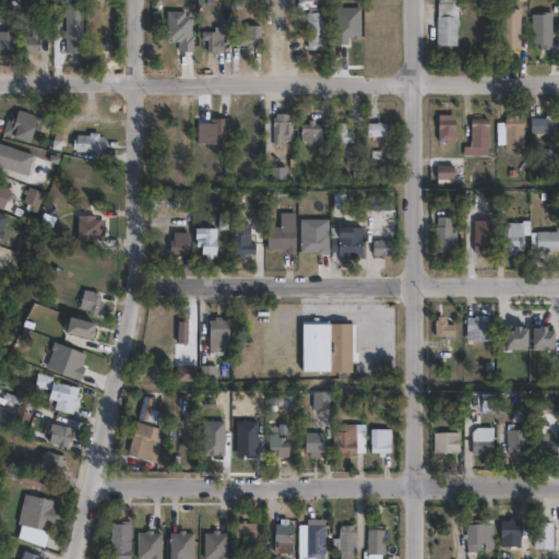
[(192,52),(178,52),(178,43),(167,42),(166,8),(183,8),(183,16),(190,18),(192,52)]
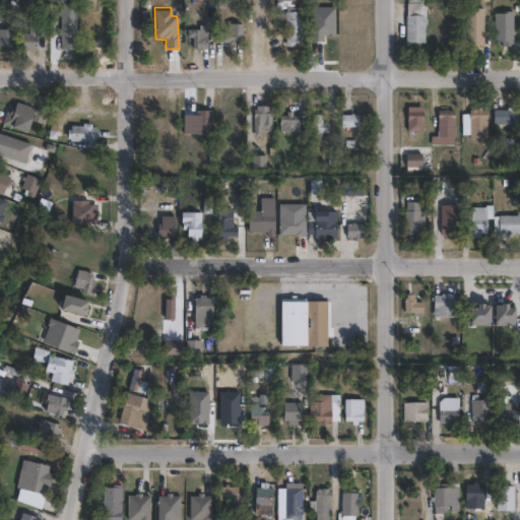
[(301,7),(301,12),(303,12),(303,43),(295,43),(295,47),(285,47),(285,26),(277,26),(277,14),(286,14),(286,8),(301,7)]
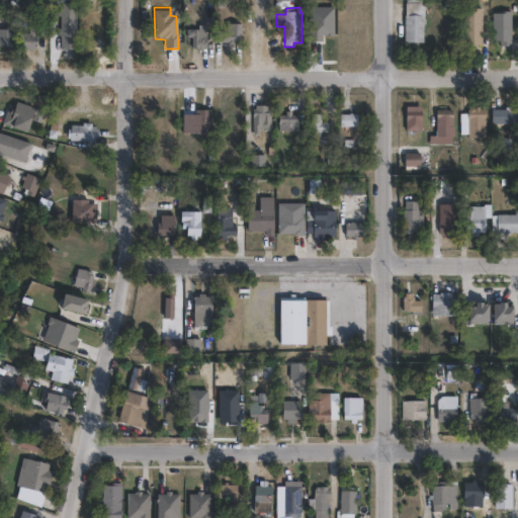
[(78,9),(77,50),(61,50),(61,35),(58,35),(58,28),(61,28),(61,16),(58,16),(58,8),(78,9)]
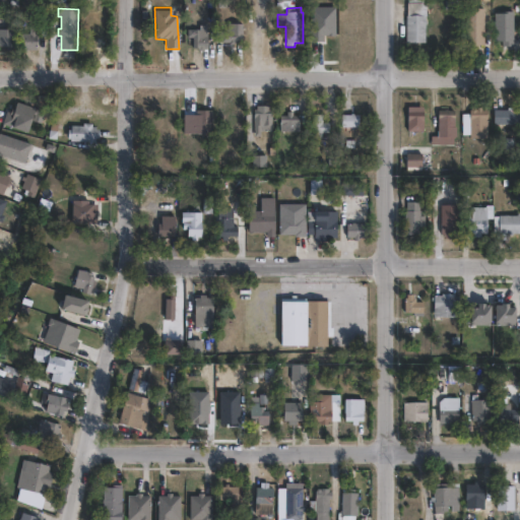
[(483,45),(465,45),(465,8),(484,9),(483,45)]
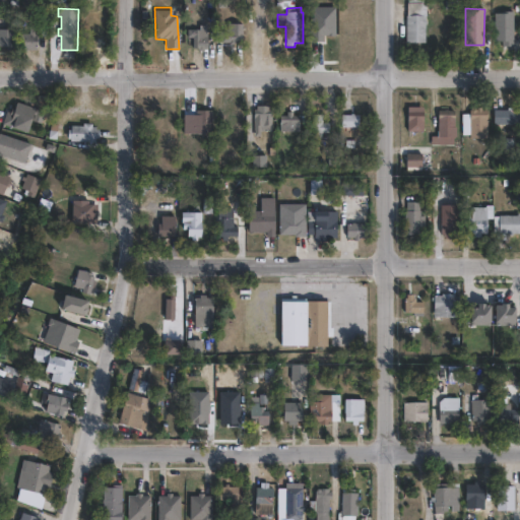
[(514,11),(514,46),(502,46),(502,42),(495,42),(495,13),(504,13),(504,11),(514,11)]
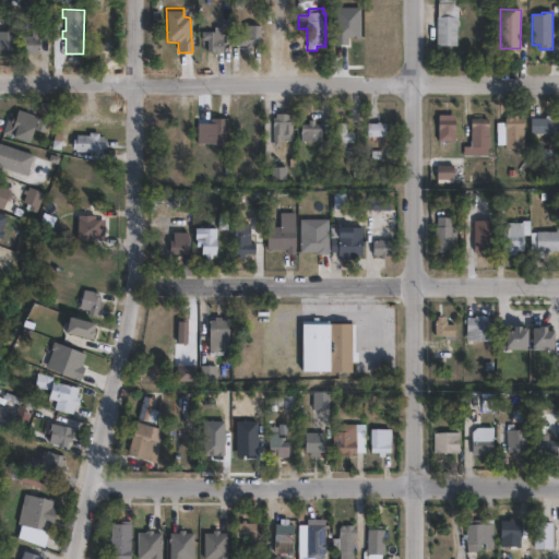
[(458,16),(456,46),(437,46),(437,16),(458,16)]
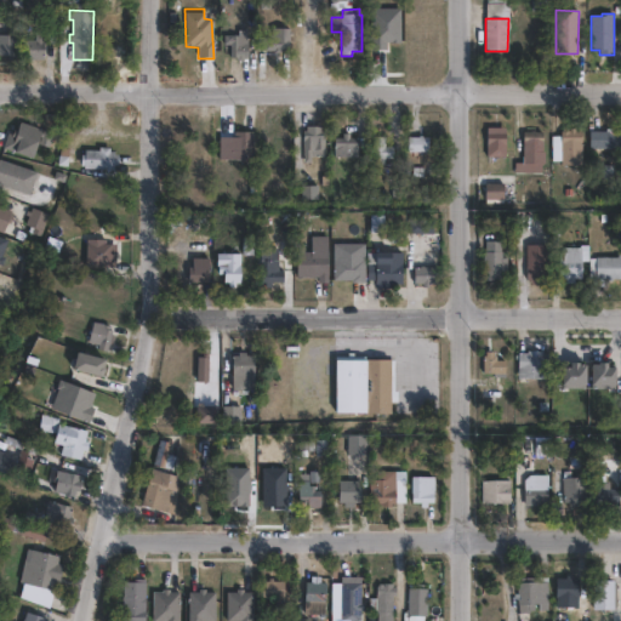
[(18,27),(17,61),(6,61),(6,56),(0,56),(0,35),(10,35),(10,27),(18,27)]
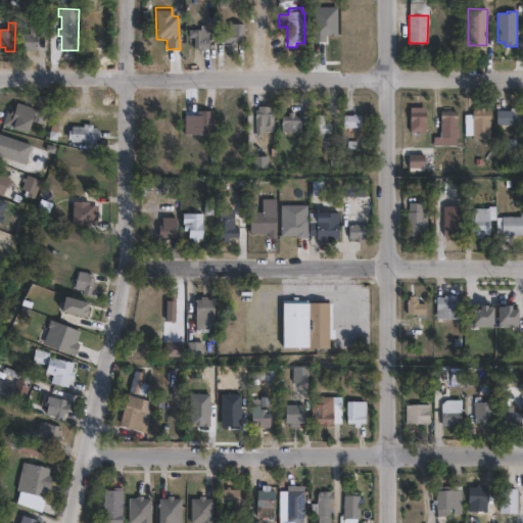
[(244,25),(244,43),(236,43),(236,45),(225,44),(225,43),(220,43),(220,32),(229,32),(229,24),(244,25)]
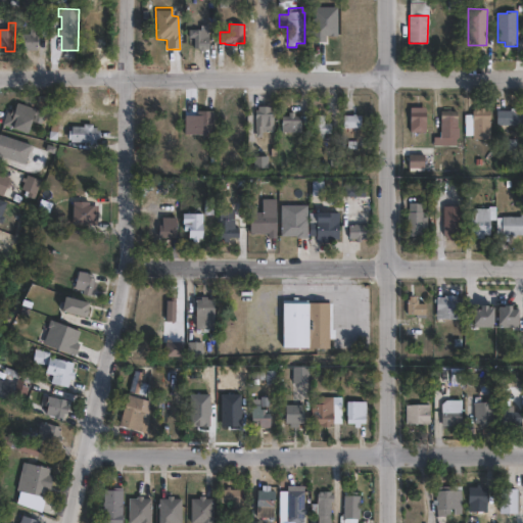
[(37,50),(19,50),(20,38),(30,38),(30,27),(44,27),(44,39),(37,39),(37,50)]
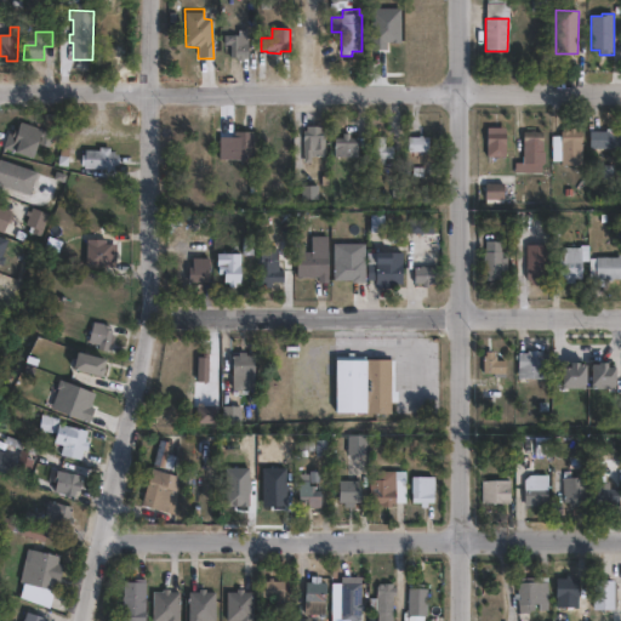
[(248,35),(248,45),(250,45),(250,58),(244,58),(244,60),(239,60),(239,58),(231,58),(231,45),(226,45),(226,35),(248,35)]
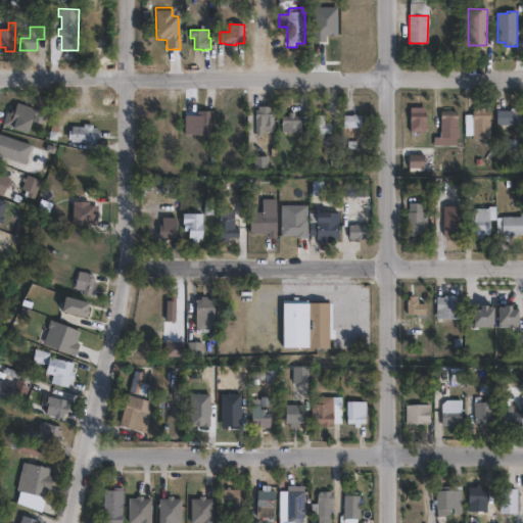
[(35,110),(26,132),(1,123),(5,109),(12,111),(15,104),(35,110)]
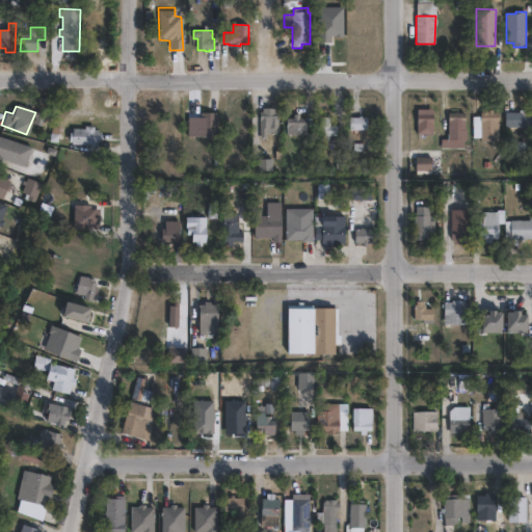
[(278,116),(277,134),(266,134),(266,139),(259,139),(260,116),(263,116),(263,108),(275,109),(274,116),(278,116)]
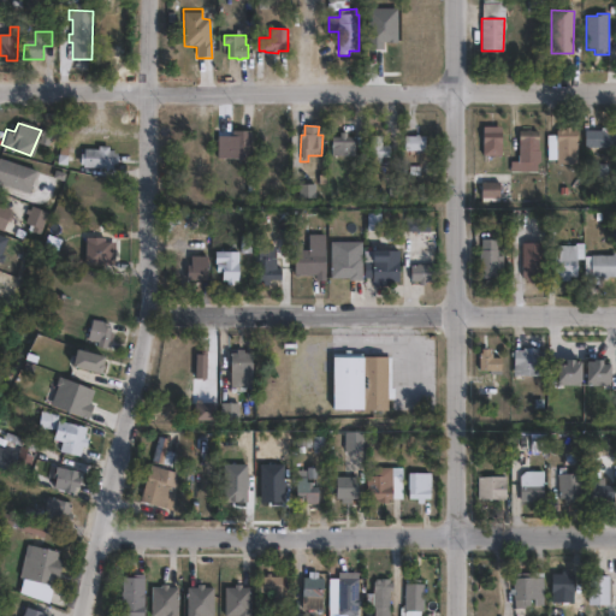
[(502,155),(484,155),(484,134),(486,134),(486,126),(502,126),(502,155)]
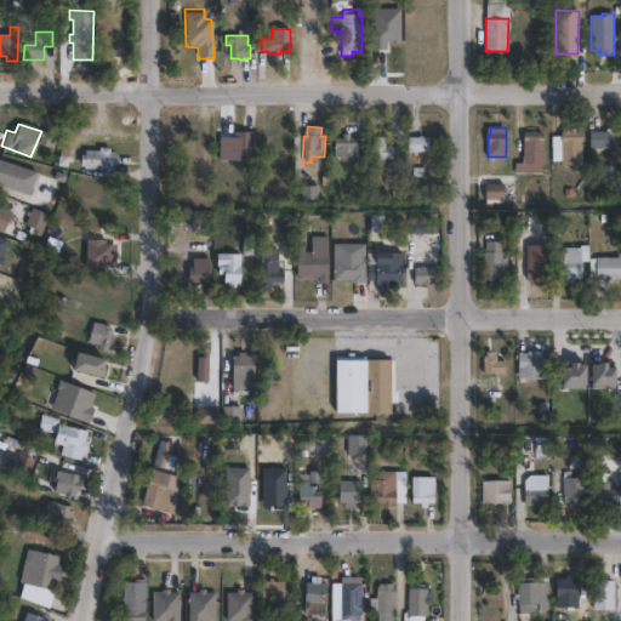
[(575,129),(575,132),(582,131),(582,166),(562,166),(560,132),(563,129),(568,129),(570,132),(570,129),(575,129)]
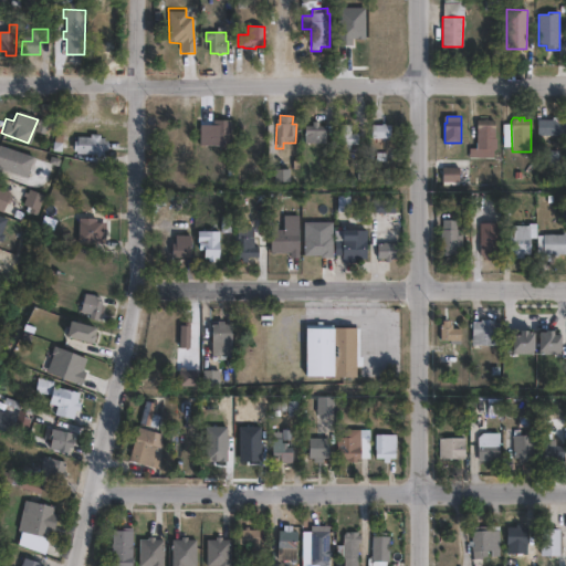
[(557,117),(557,119),(565,119),(565,136),(537,136),(537,119),(552,119),(552,117),(557,117)]
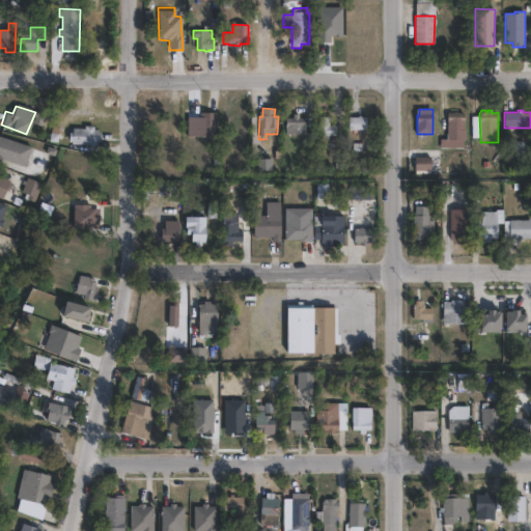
[(217,138),(187,138),(187,116),(199,116),(199,113),(217,113),(217,138)]
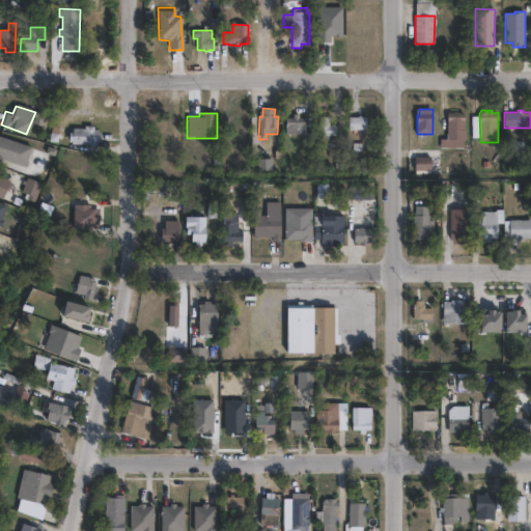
[(465,113),(464,141),(447,141),(448,113),(465,113)]
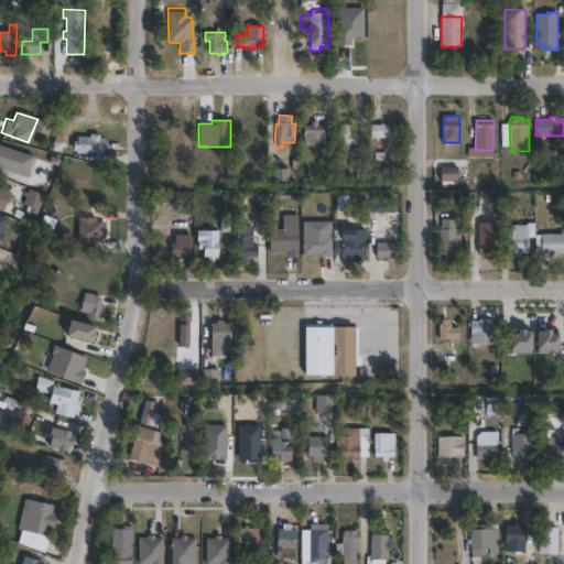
[(317,121),(317,126),(325,126),(325,142),(306,142),(306,126),(312,126),(312,121),(317,121)]
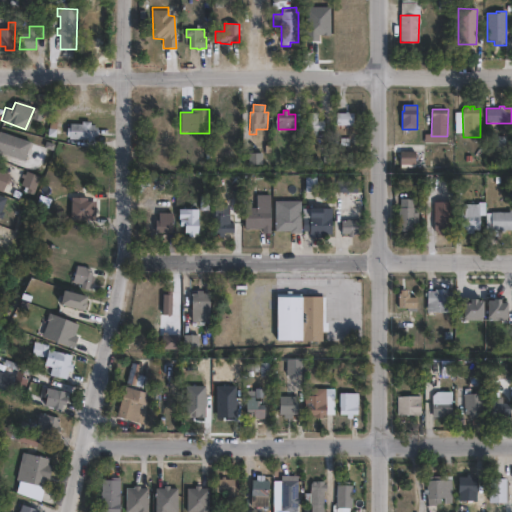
[(318,113),(317,121),(324,121),(324,131),(317,131),(317,137),(307,136),(308,113),(318,113)]
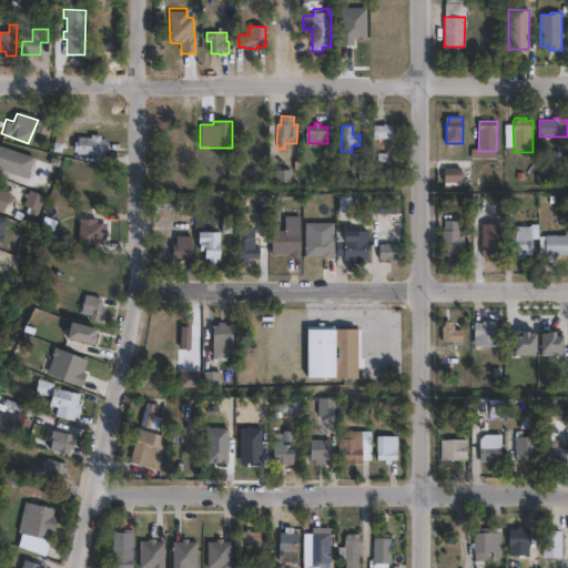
[(392,127),(392,139),(373,139),(373,125),(392,127)]
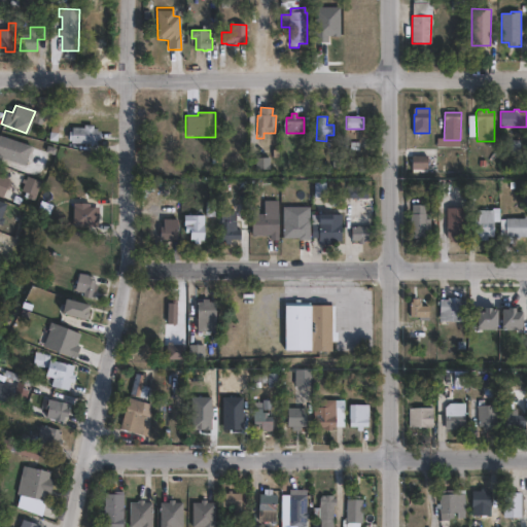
[(93,126),(93,129),(97,129),(97,132),(100,132),(100,139),(97,139),(97,144),(71,143),(71,147),(66,147),(66,128),(84,128),(84,126),(93,126)]
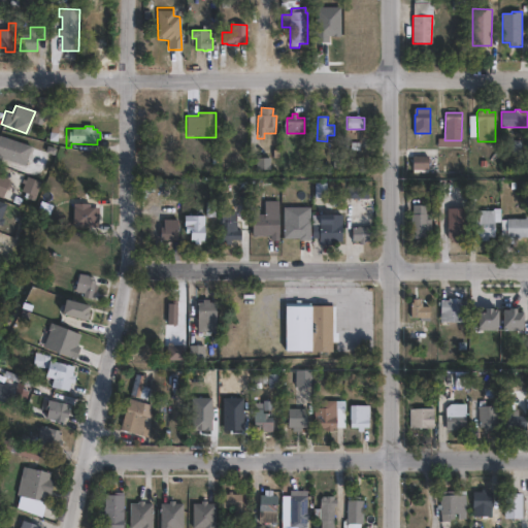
[(0,135),(31,147),(25,166),(0,157),(0,135)]
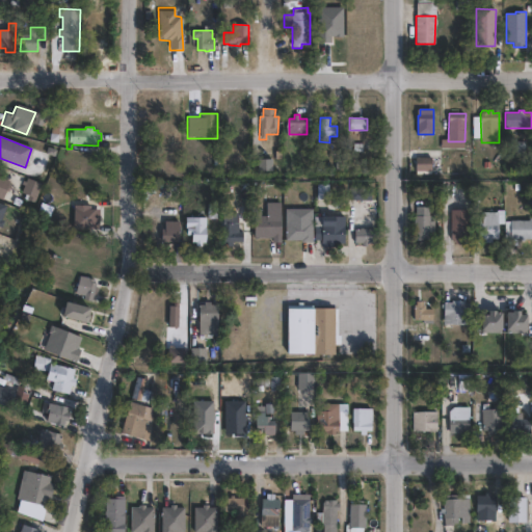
[(431,174),(416,174),(416,158),(431,158),(431,174)]
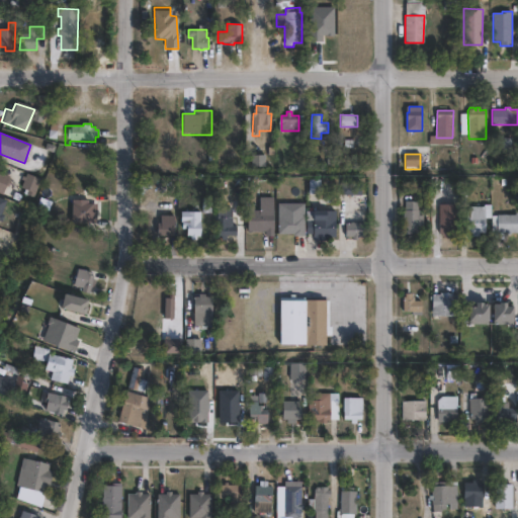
[(0,172),(10,176),(8,180),(10,181),(8,187),(5,186),(1,194),(0,193),(0,172)]
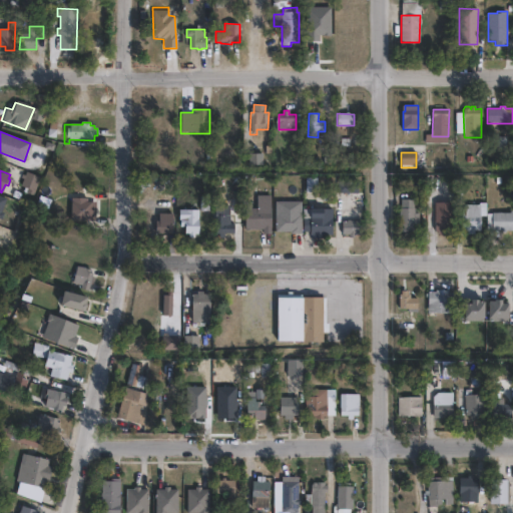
[(41,177),(34,196),(26,193),(27,189),(21,187),(26,172),(41,177)]
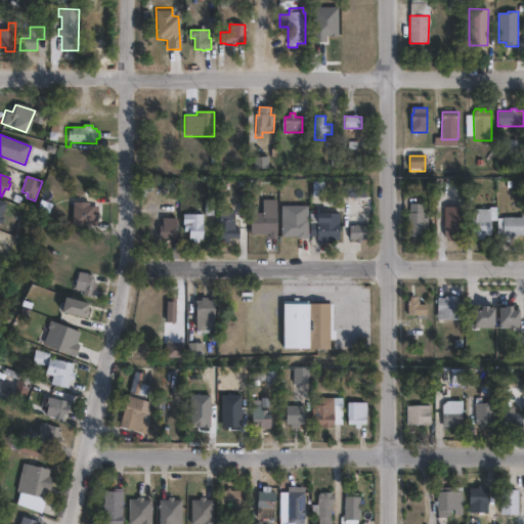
[(365,183),(365,198),(345,198),(345,183),(365,183)]
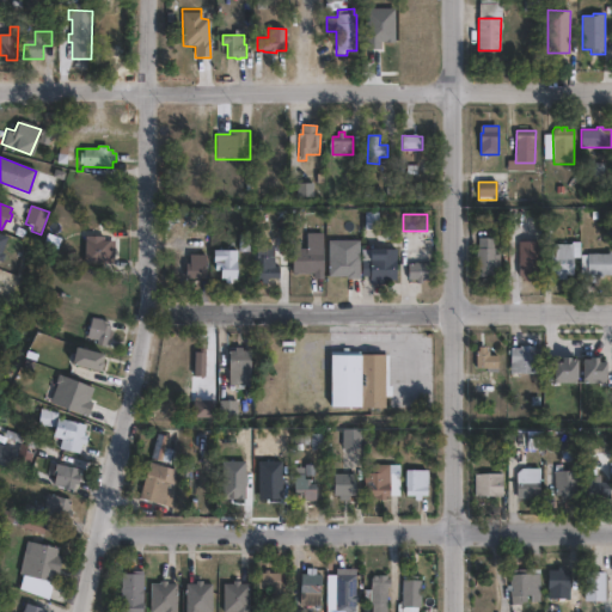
[(323,234),(323,280),(313,280),(313,274),(292,274),(292,249),(306,250),(307,233),(323,234)]
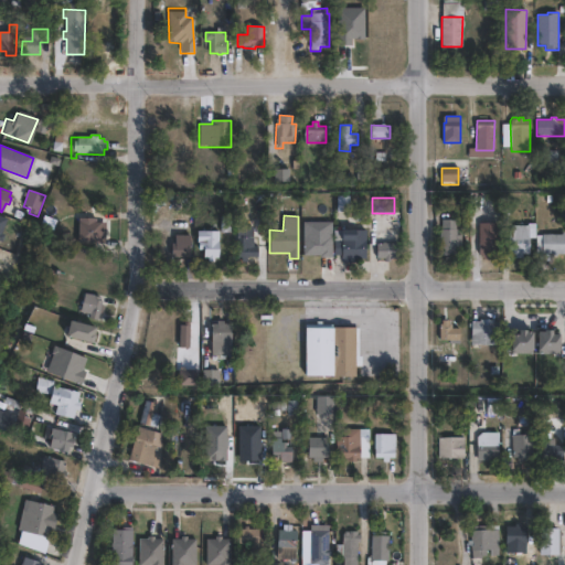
[(89,220),(89,223),(99,223),(99,230),(103,230),(103,236),(99,236),(98,243),(76,243),(76,236),(73,236),(73,225),(77,225),(77,220),(89,220)]
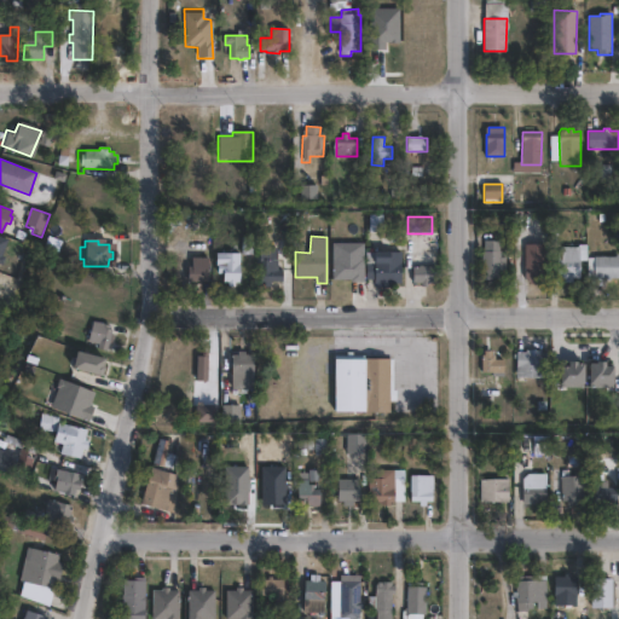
[(501,246),(499,253),(507,253),(507,270),(503,270),(503,279),(482,279),(482,265),(480,265),(480,260),(482,260),(482,252),(485,252),(485,241),(505,241),(505,246),(501,246)]
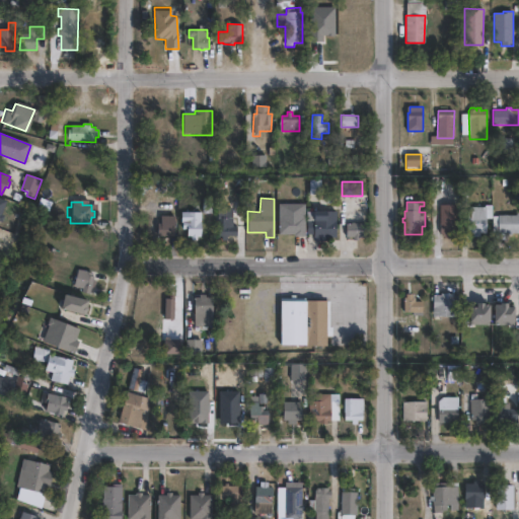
[(486,208),(485,232),(480,232),(480,237),(472,236),(472,233),(461,232),(462,222),(467,222),(468,207),(486,208)]
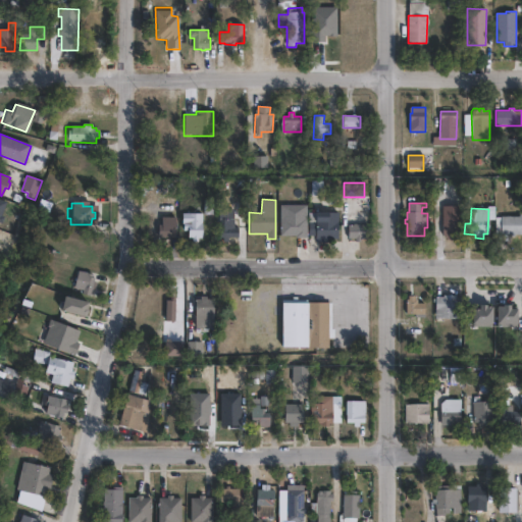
[(235,209),(233,228),(239,228),(238,238),(228,238),(228,242),(223,242),(223,238),(219,238),(219,219),(225,219),(225,209),(235,209)]
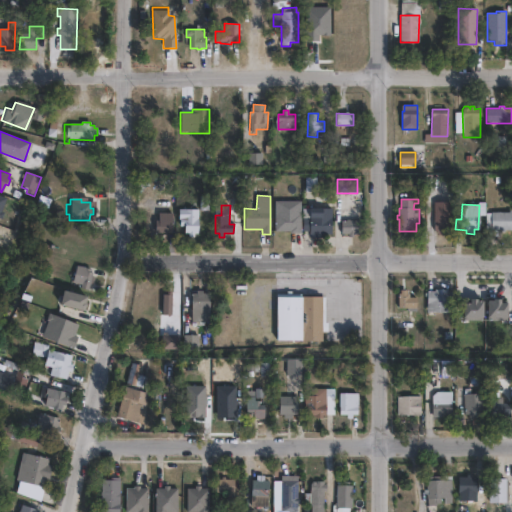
[(331,209),(331,235),(323,235),(323,238),(310,238),(310,235),(309,235),(309,231),(302,231),(303,218),(309,219),(309,208),(331,209)]
